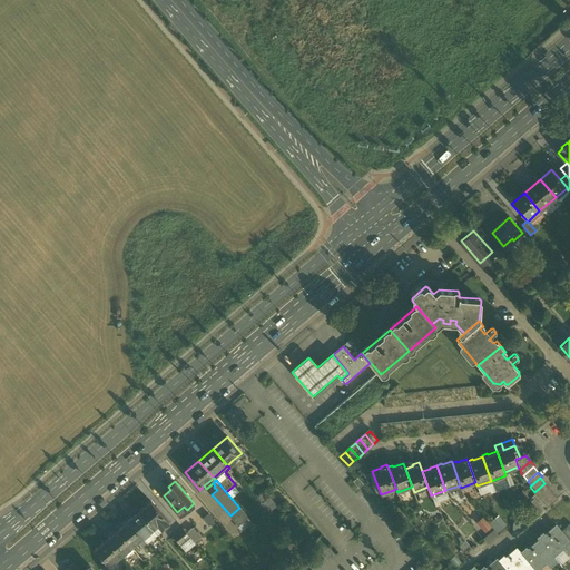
[(544,483),(534,492),(539,497),(549,488),(544,483)]
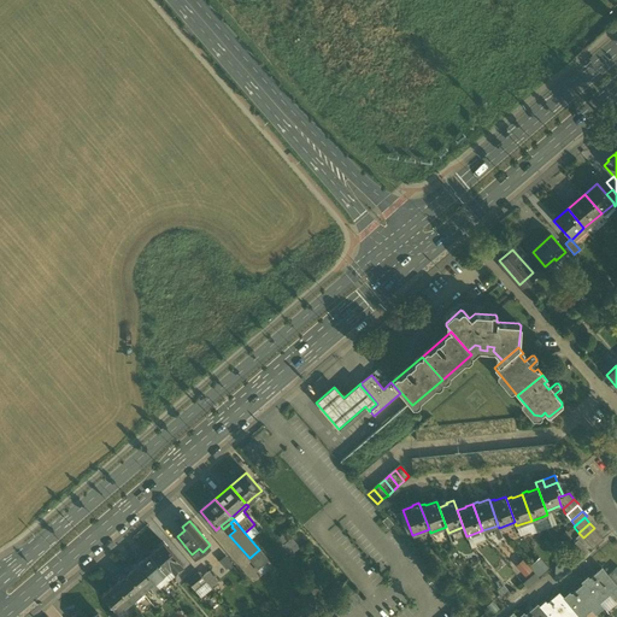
[(594,528),(583,538),(588,544),(599,534),(594,528)]
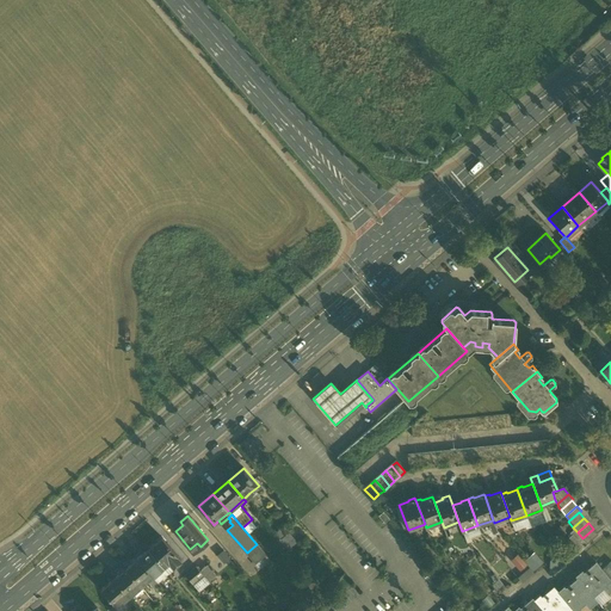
[(593,529),(582,538),(587,543),(598,535),(593,529)]
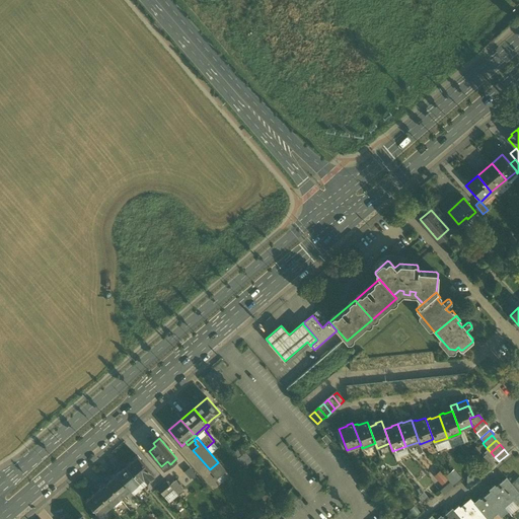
[(240,456),(237,459),(244,466),(251,461),(244,453),(240,456)]
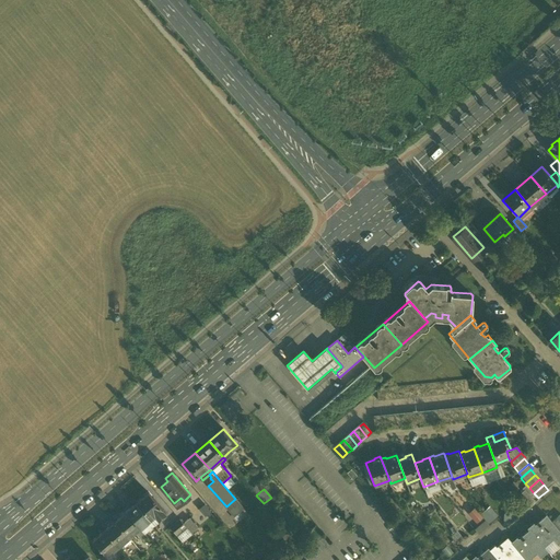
[(166,513),(149,492),(136,503),(150,520),(155,515),(159,521),(166,513)]
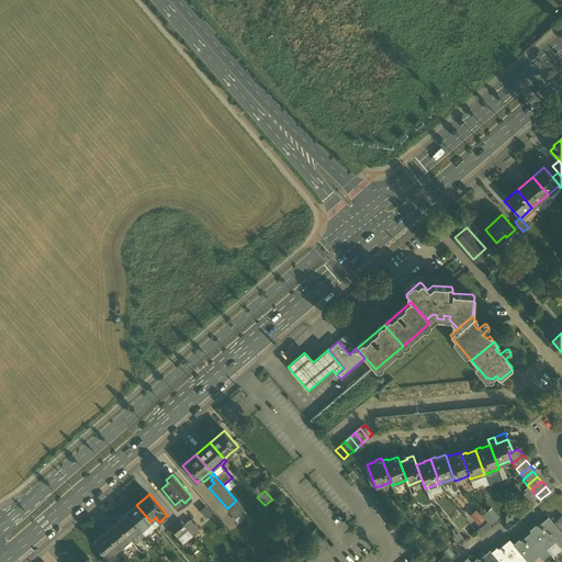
[(528,494),(523,499),(529,506),(535,502),(528,494)]
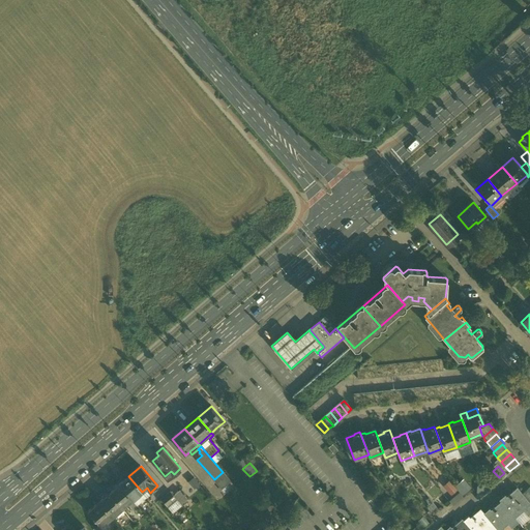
[(223,472),(215,478),(222,486),(229,479),(223,472)]
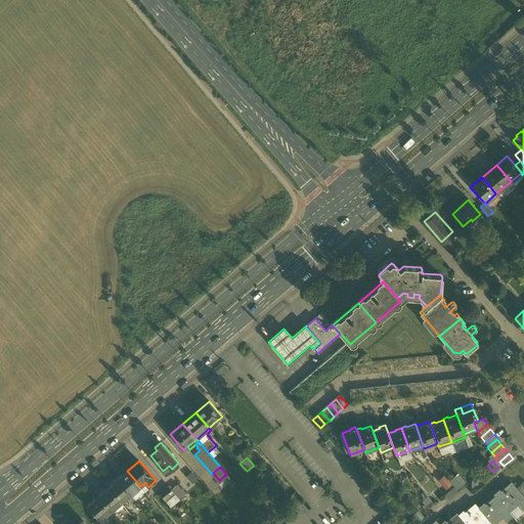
[(140,486),(127,471),(117,479),(130,494),(140,486)]
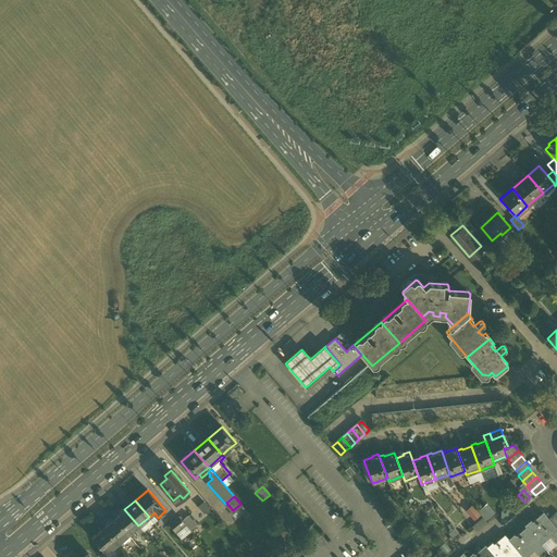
[(487,503),(478,507),(482,517),(492,512),(487,503)]
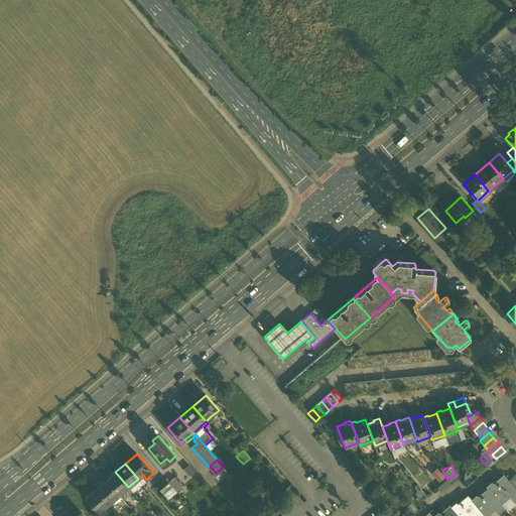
[(216,473),(214,475),(219,481),(228,472),(223,467),(216,473)]
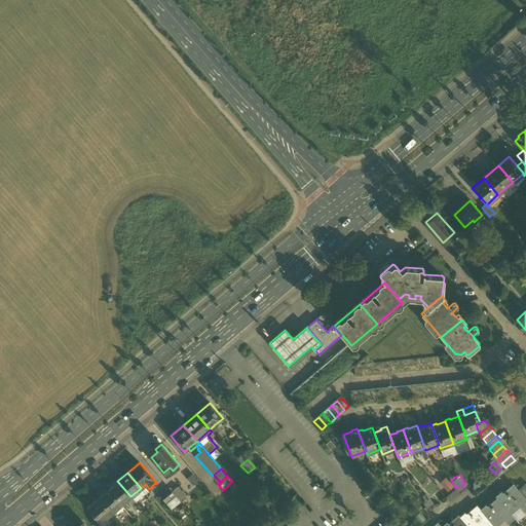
[(444,476),(438,482),(446,490),(452,484),(444,476)]
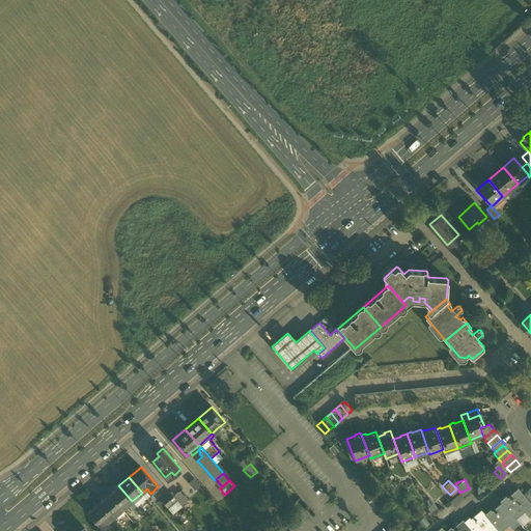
[(132,501),(118,485),(109,495),(122,510),(132,501)]
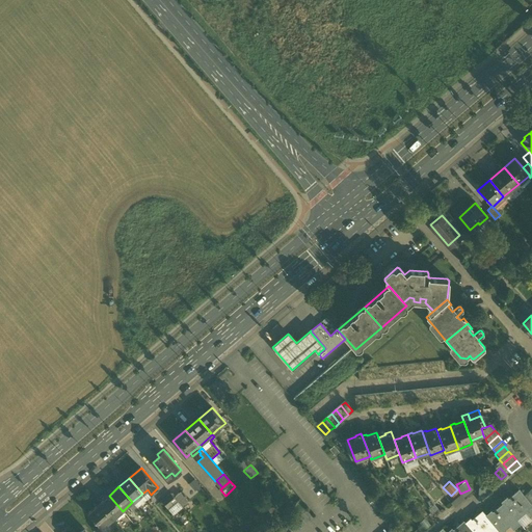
[(519,489),(508,499),(507,497),(501,502),(503,504),(516,520),(525,511),(529,516),(531,513),(531,505),(528,501),(524,496),(519,489)]
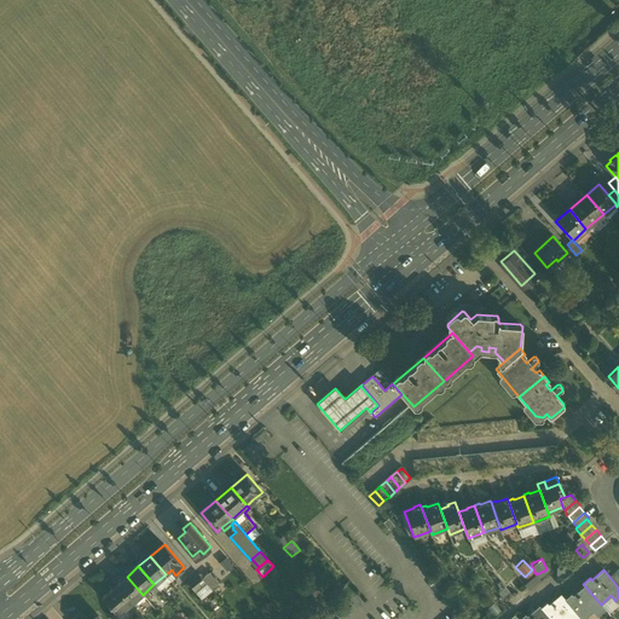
[(219,583),(209,572),(202,577),(206,583),(212,589),(219,583)]
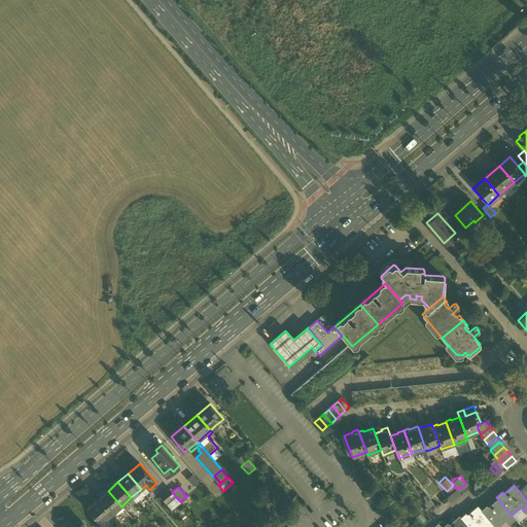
[(169,488),(160,495),(167,503),(175,496),(172,491),(169,488)]
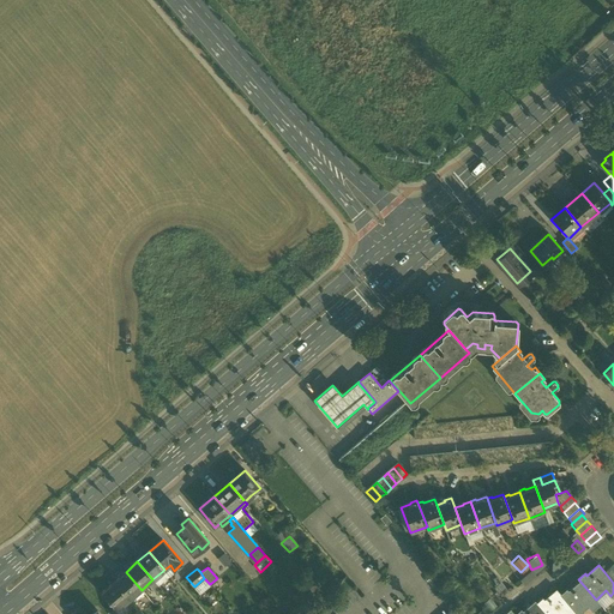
[(164,570),(152,579),(158,585),(169,576),(164,570)]
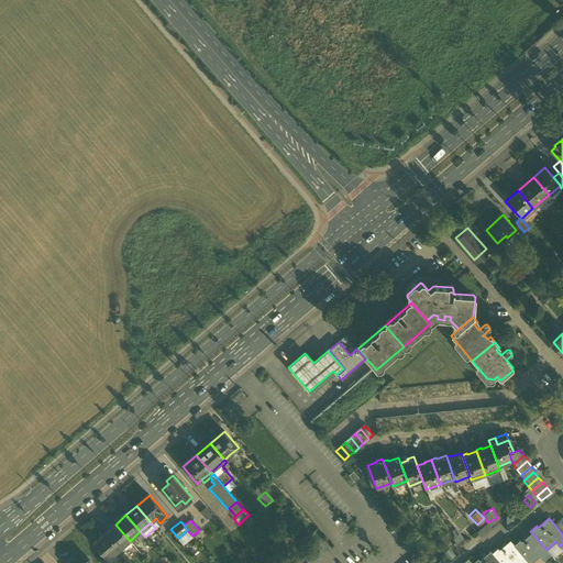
[(486,522),(476,531),(478,533),(488,526),(486,522)]
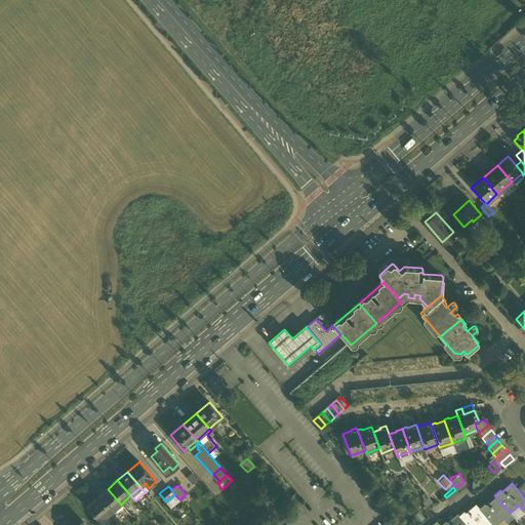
[(121,505),(108,489),(97,497),(110,513),(111,513),(121,505)]
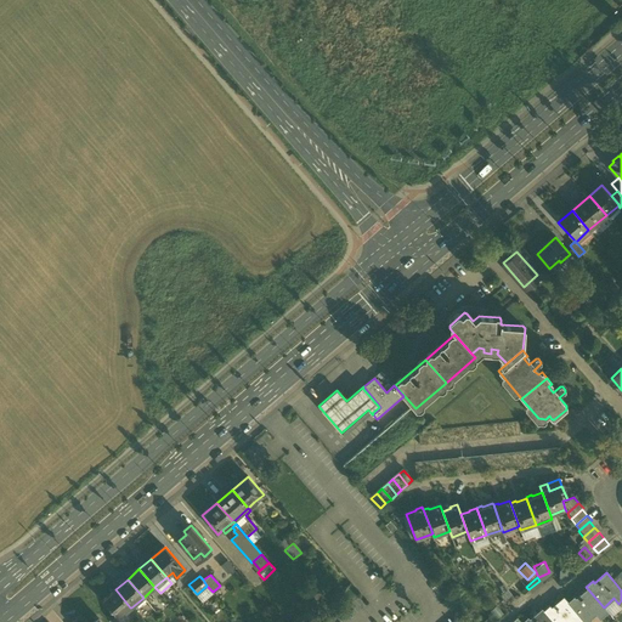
[(130,608),(116,589),(102,600),(111,611),(112,610),(117,615),(118,617),(125,612),(130,608)]
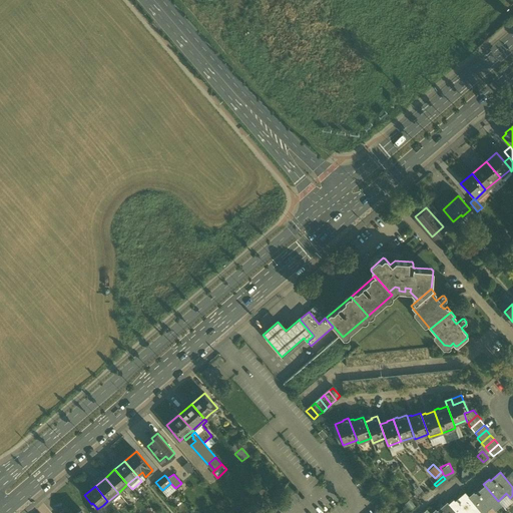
[(485,486),(475,494),(473,492),(468,497),(481,512),(483,512),(490,507),(494,511),(501,505),(498,501),(485,486)]
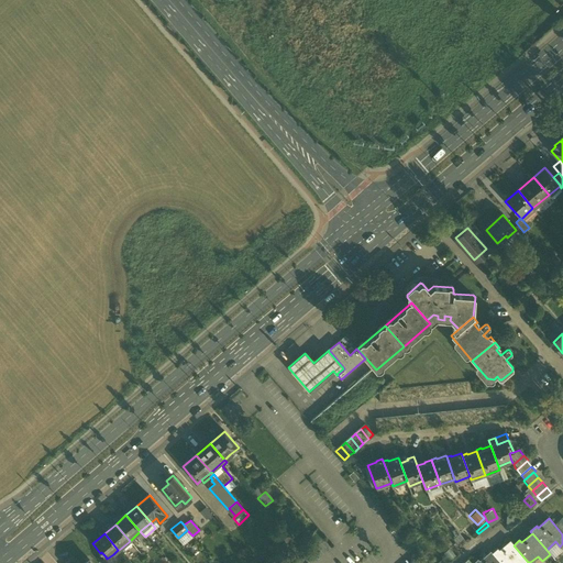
[(510,540),(499,550),(497,548),(492,552),(492,553),(499,562),(527,562),(528,562),(514,545),(510,540)]
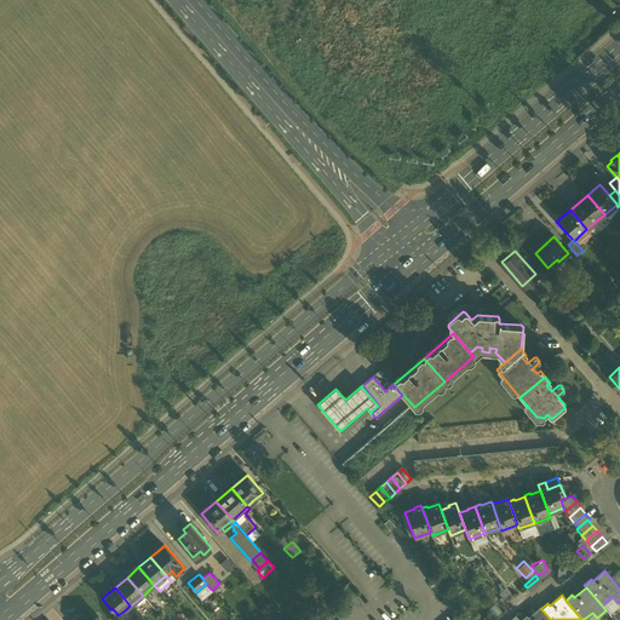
[(540,607),(527,618),(526,615),(520,619),(550,619),(541,609),(541,608),(540,607)]
